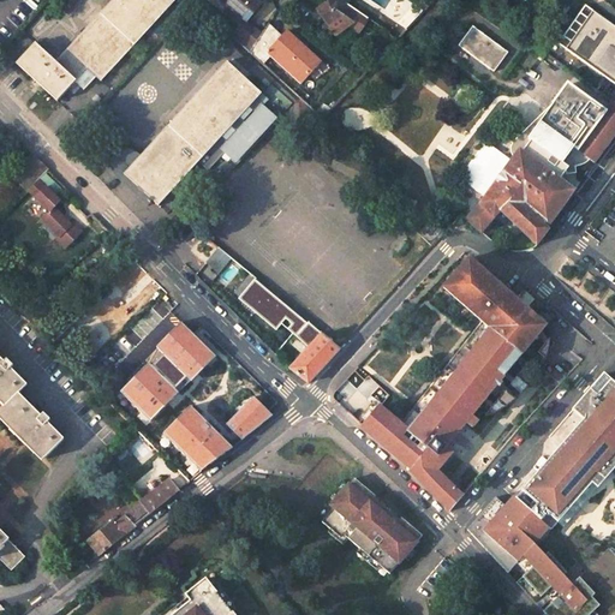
[(173,3),(169,0),(108,0),(61,49),(73,61),(84,70),(91,76),(100,83),(173,3)]
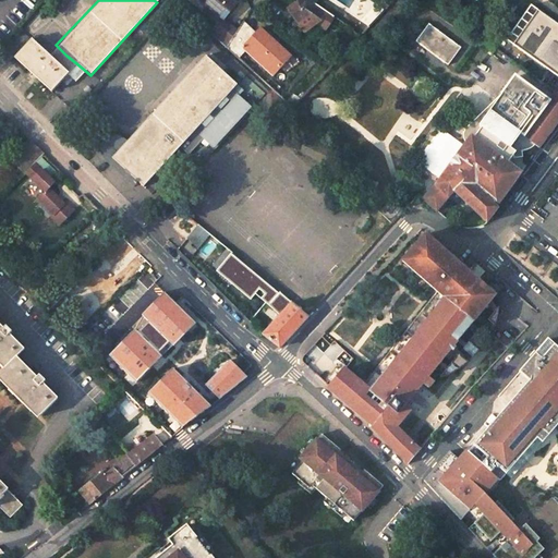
[(235,33),(225,23),(239,8),(229,0),(198,0),(208,9),(204,14),(220,27),(213,36),(226,48),(235,33)]
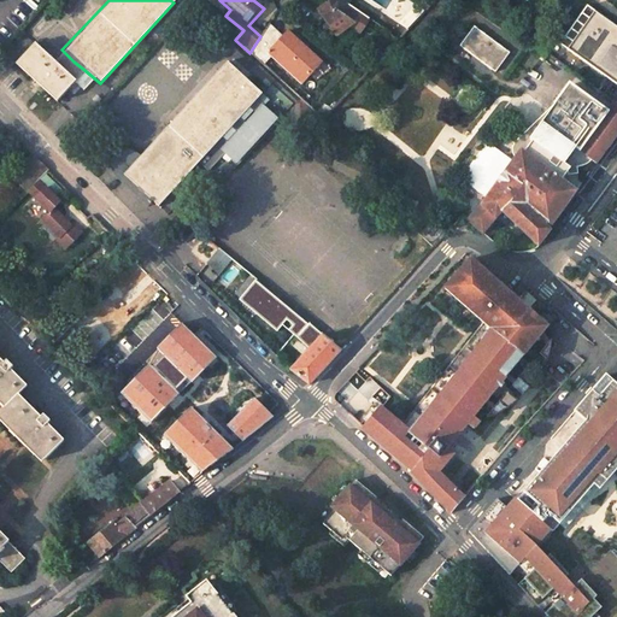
[(369,19),(338,0),(334,0),(324,6),(319,11),(328,19),(324,23),(338,40),(351,29),(362,35),(369,19)]
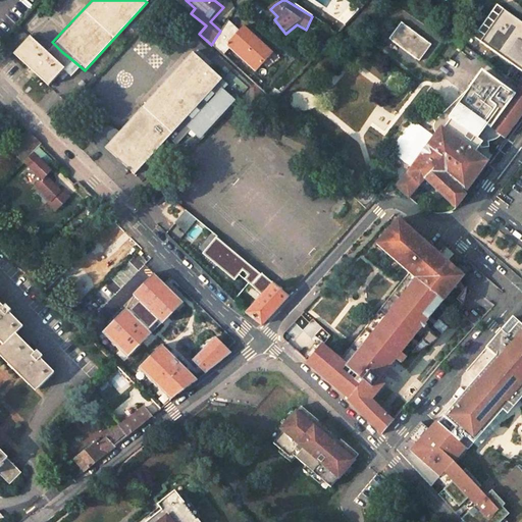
[(365,6),(358,1),(353,7),(359,12),(365,6)]
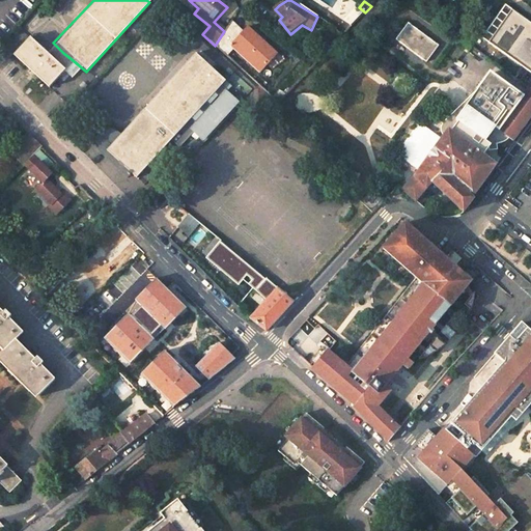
[(184,10),(177,4),(174,8),(180,14),(184,10)]
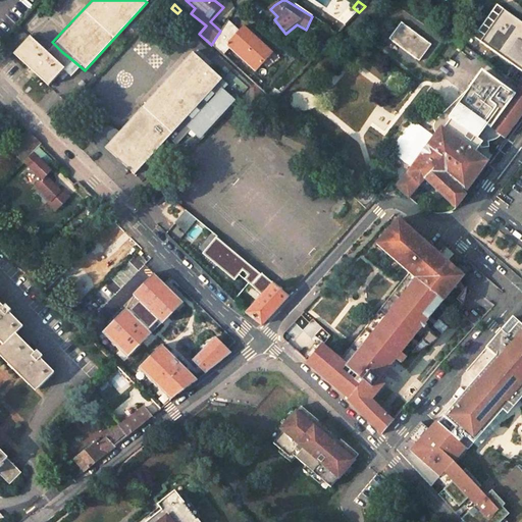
[(521,23),(497,6),(474,37),(521,71),(521,23)]
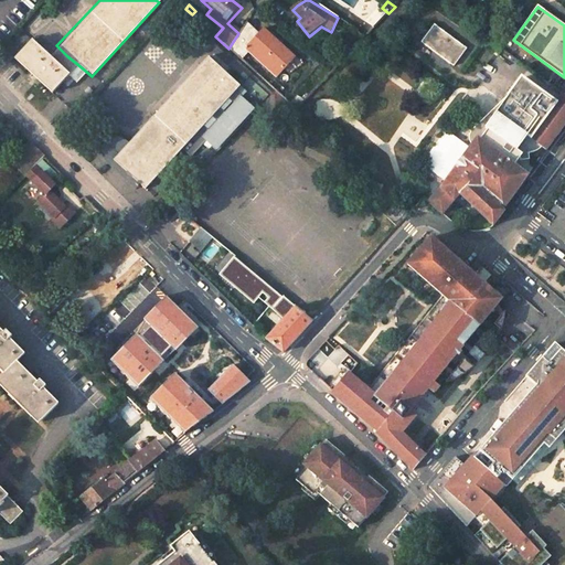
[(241,60),(249,51),(260,61),(259,63),(277,77),(284,71),(288,74),(302,65),(263,31),(259,35),(245,23),(238,33),(228,49),(241,60)]
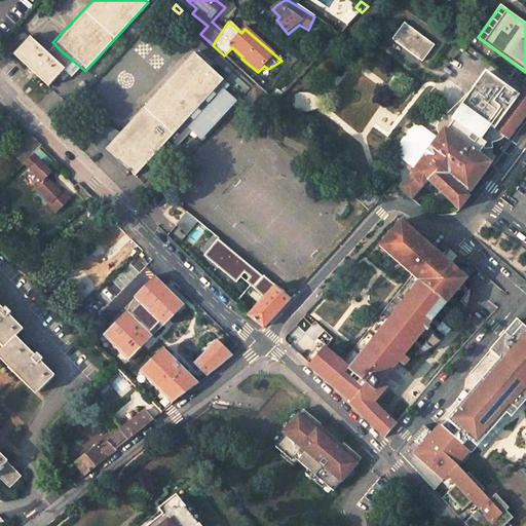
[(434,46),(404,24),(391,40),(421,63),(434,46)]
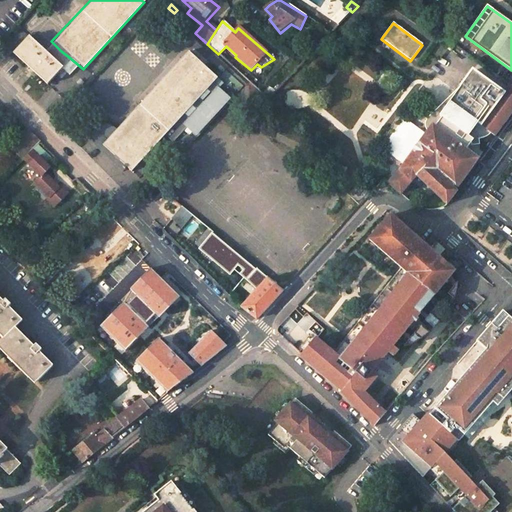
[(41,82),(58,64),(22,32),(5,50),(41,82)]
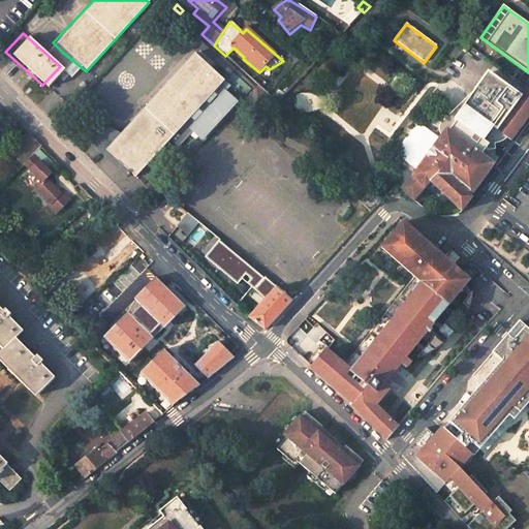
[(126,173),(128,175),(130,173),(135,178),(169,141),(179,130),(183,134),(180,137),(185,142),(190,135),(193,131),(191,129),(218,99),(226,91),(226,90),(220,85),(224,80),(196,53),(119,135),(105,150),(128,170),(126,173)]
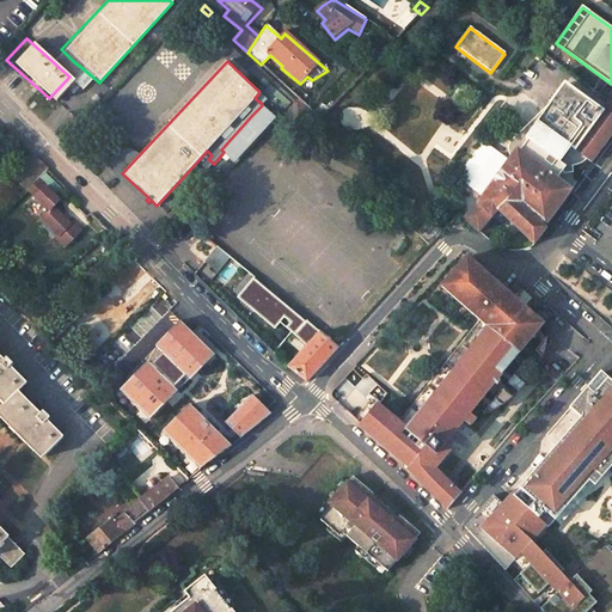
[(74,93),(91,75),(84,69),(67,87),(74,93)]
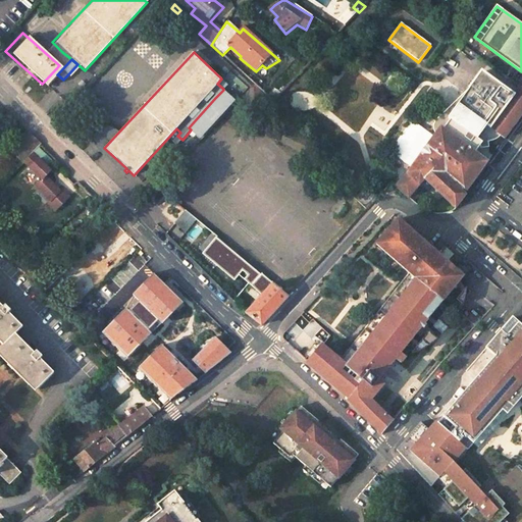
[(433,134),(435,136),(396,189),(407,198),(415,186),(420,186),(440,200),(437,205),(438,216),(450,215),(463,196),(463,195),(486,162),(468,150),(474,145),(479,144),(486,143),(493,141),(500,137),(504,139),(521,113),(521,91),(518,88),(512,96),(480,72),(469,89),(468,88),(435,121),(434,124),(432,125),(432,127),(432,129),(432,132),(433,134)]
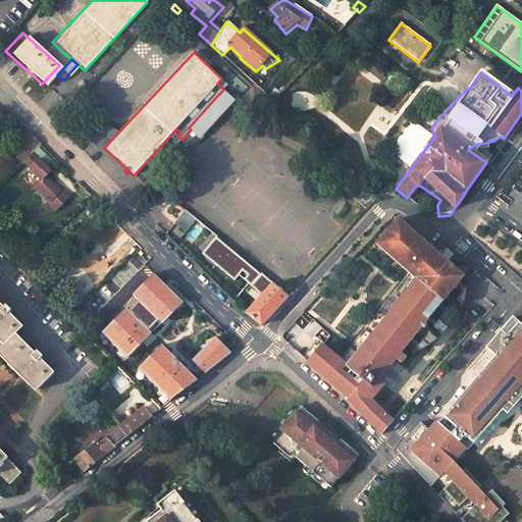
[(191,129),(188,134),(193,138),(196,135),(200,139),(236,100),(223,90),(189,127),(191,129)]
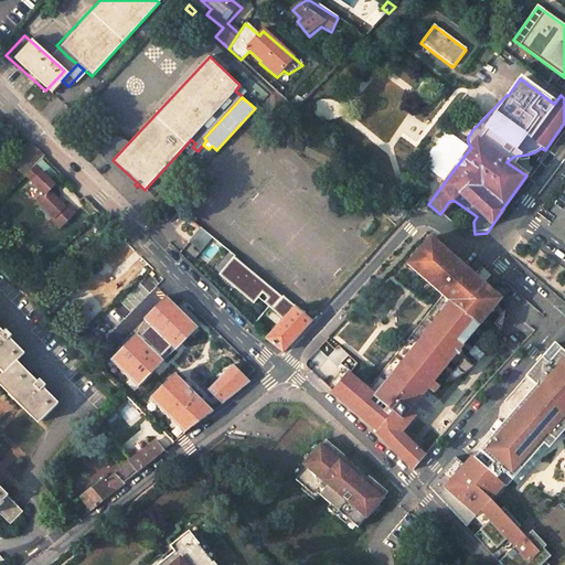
[(103,153),(104,157),(106,160),(109,162),(128,180),(126,182),(134,189),(137,187),(135,184),(137,182),(113,160),(127,145),(124,142),(120,140),(116,139),(113,138),(109,137),(105,137),(102,139),(100,142),(100,146),(102,149),(103,153)]
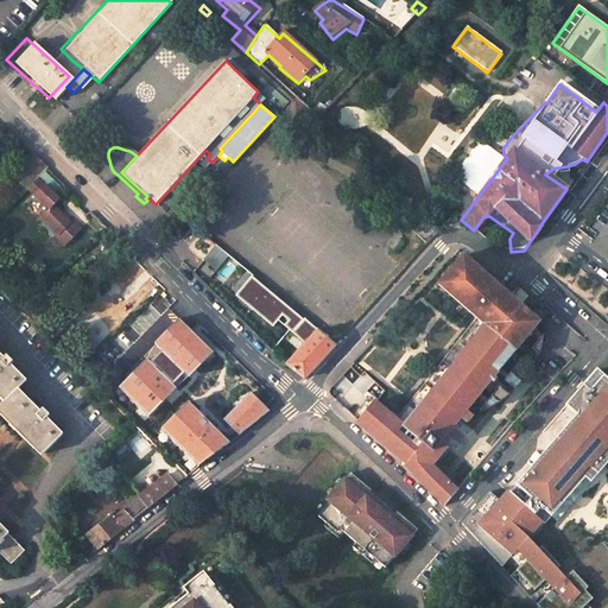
[(195,162),(204,170),(213,163),(207,158),(210,154),(206,150),(195,162)]
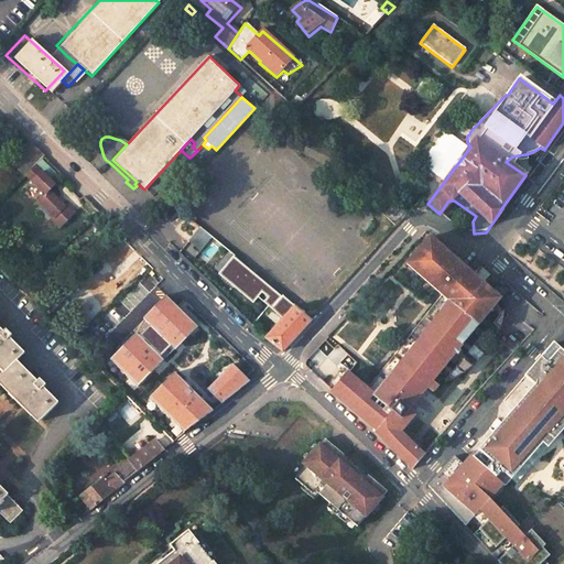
[(43,156),(32,144),(13,163),(25,174),(25,175),(34,165),(43,156)]
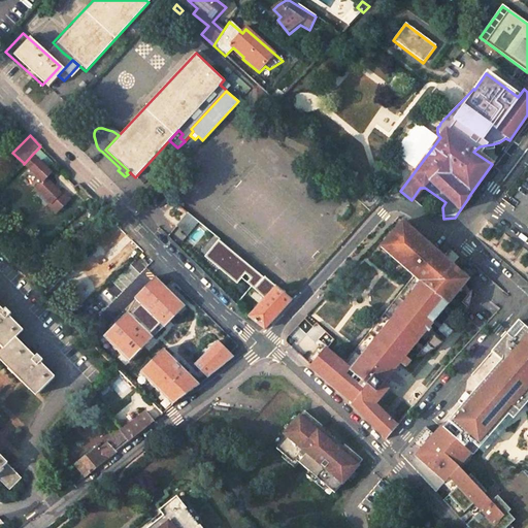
[(62,193),(46,178),(52,173),(32,155),(24,164),(24,163),(22,164),(41,183),(37,188),(53,202),(50,205),(58,212),(71,198),(64,191),(62,193)]
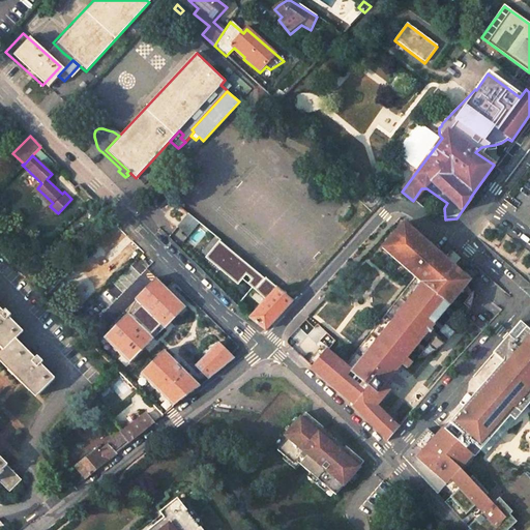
[(185,214),(174,228),(185,237),(197,224),(185,214)]
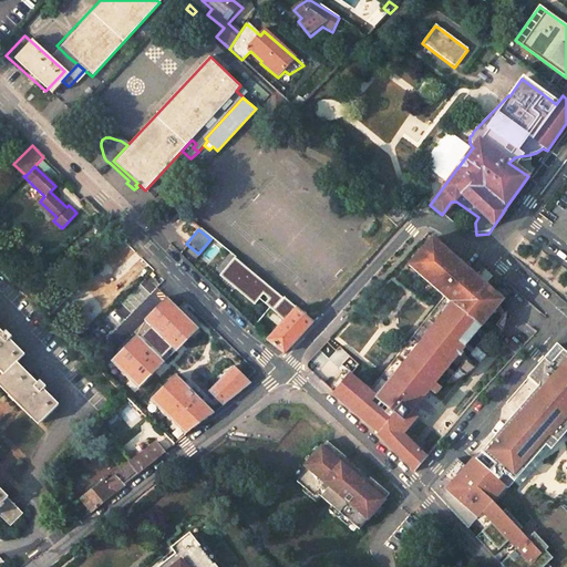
[(476,278),(431,240),(406,267),(441,297),(450,305),(446,308),(444,308),(443,308),(442,309),(441,310),(441,312),(442,313),(401,366),(400,364),(374,397),(367,391),(344,373),(329,390),(333,395),(332,397),(377,433),(374,435),(382,443),(389,450),(403,431),(418,413),(411,408),(426,389),(433,394),(439,388),(432,382),(501,300),(485,287),(476,278)]
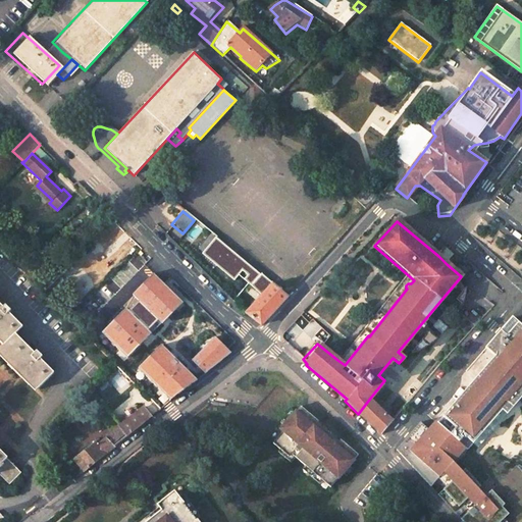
[(243,280),(250,285),(260,274),(215,238),(202,254),(233,280),(241,272),(246,276),(243,280)]
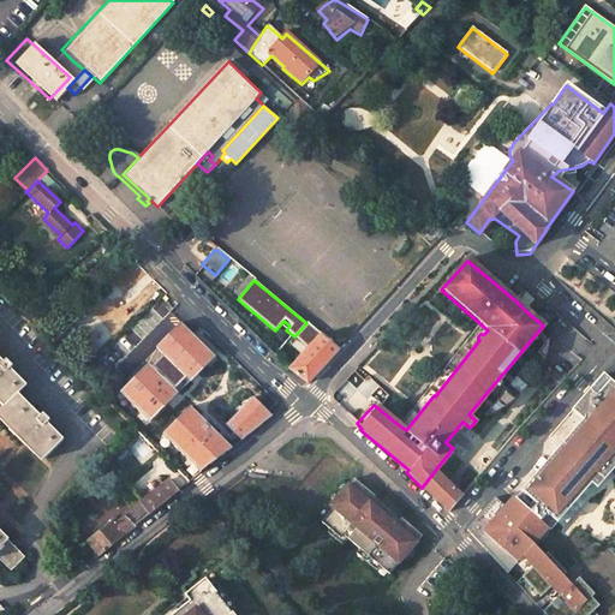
[(484,334),(488,330),(478,322),(398,424),(406,430),(434,395),(435,396),(479,340),(478,339),(478,336),(479,335),(481,334),(482,334),(484,334)]
